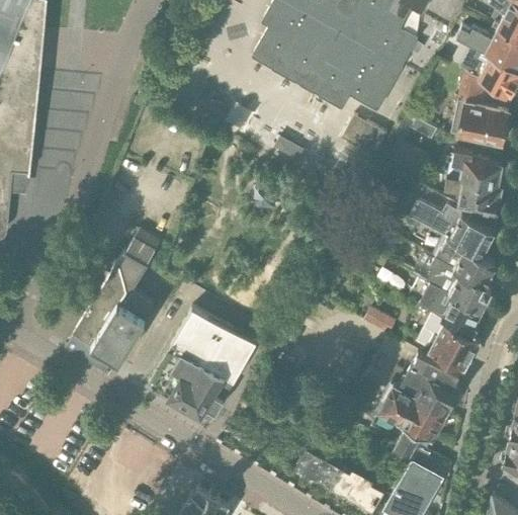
[(0,0),(0,235),(0,236),(2,234),(4,232),(5,231),(5,230),(5,228),(6,226),(6,221),(9,189),(18,189),(26,190),(27,174),(39,43),(41,28),(45,0),(0,0)]
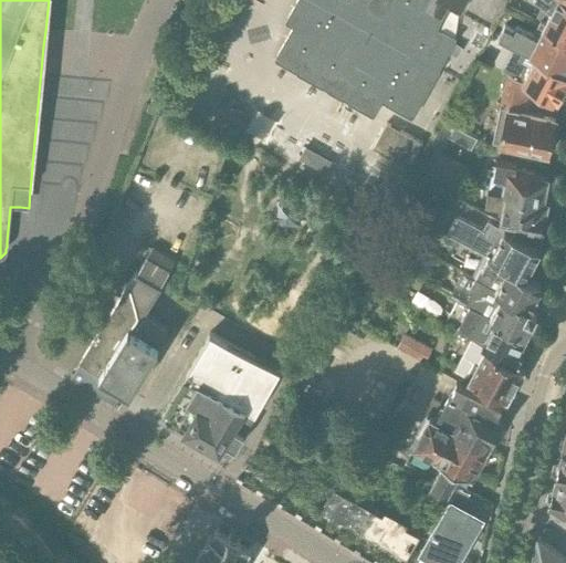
[(300,0),(286,25),(294,29),(275,63),(327,93),(344,102),(375,120),(384,105),(412,122),(439,73),(457,42),(438,31),(450,9),(461,16),(469,0),(300,0)]
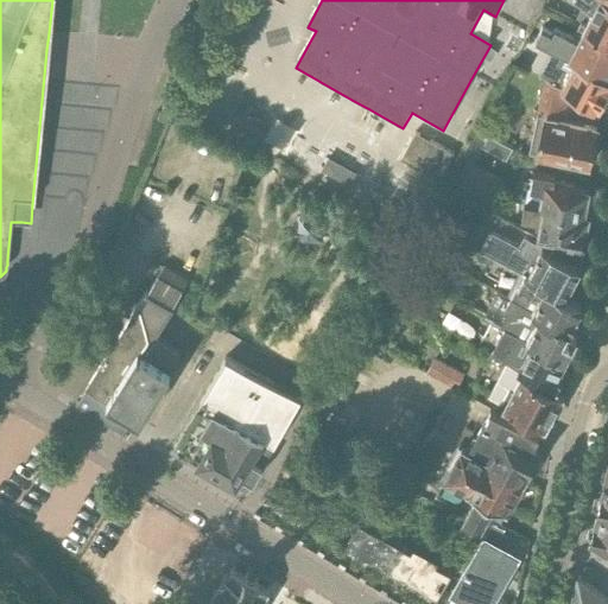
[(607,1),(606,0),(574,0),(584,7),(577,23),(581,24),(578,30),(584,32),(586,30),(607,42),(607,1)]
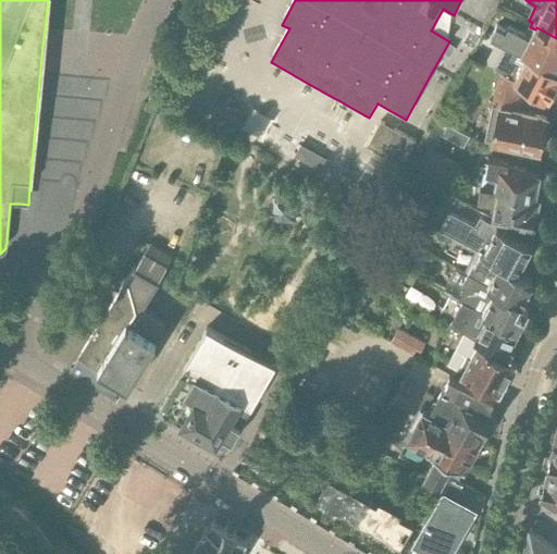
[(509,47),(556,71),(556,69),(556,38),(536,27),(535,29),(530,40),(510,29),(507,35),(498,29),(493,37),(509,47)]
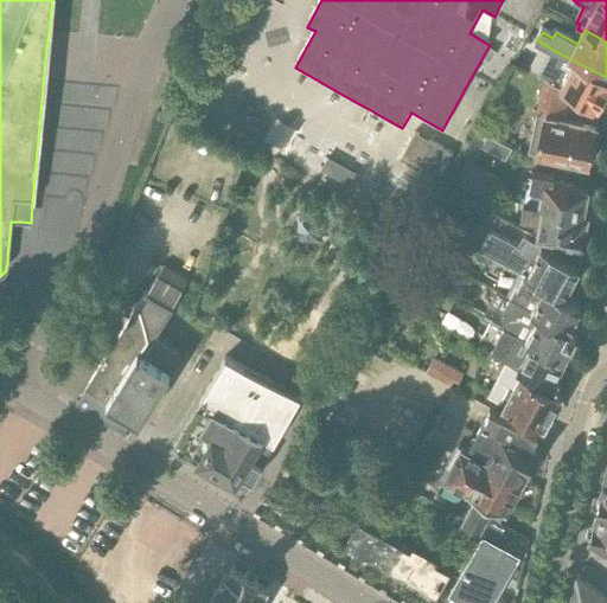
[(606,77),(555,51),(545,66),(540,78),(544,81),(572,95),(598,109),(604,97),(606,96),(606,77)]
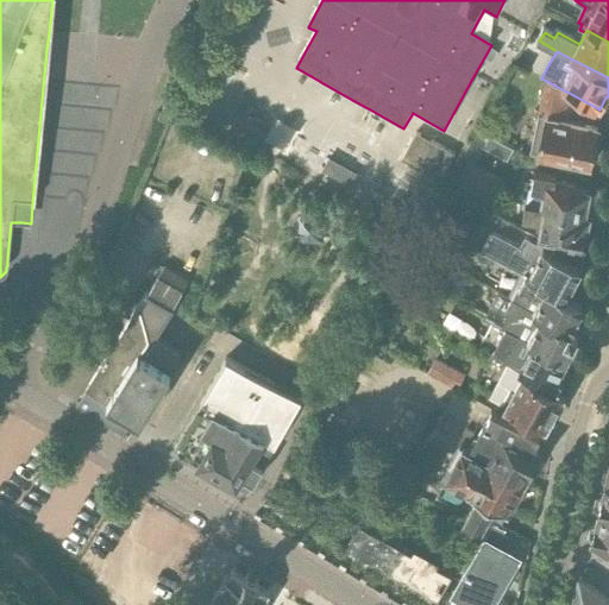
[(598,131),(575,126),(567,125),(573,95),(546,81),(538,119),(539,119),(531,156),(566,163),(590,169),(591,159),(597,156),(600,145),(596,140),(598,131)]
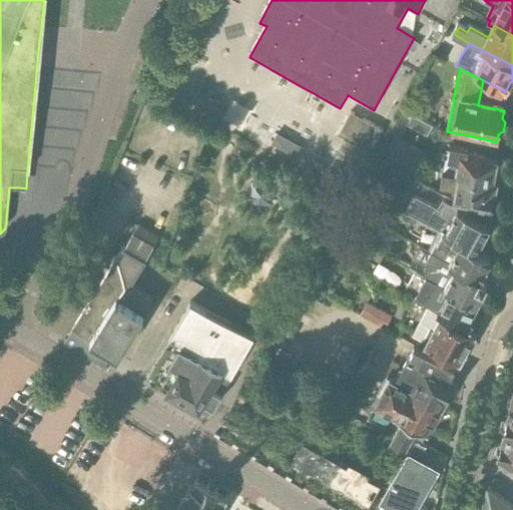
[(389,135),(400,141),(408,126),(405,124),(410,115),(403,111),(389,135)]
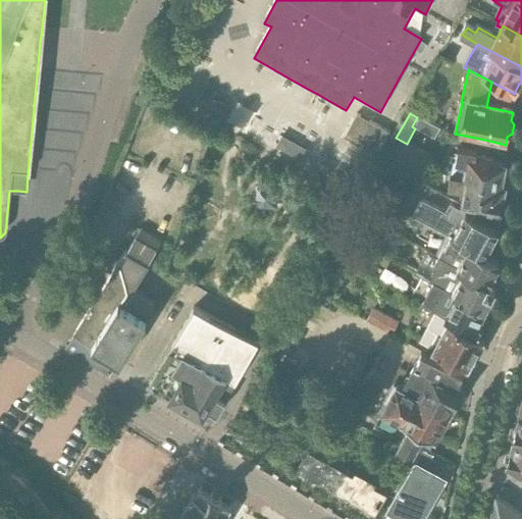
[(377,157),(389,135),(357,116),(345,139),(377,157)]
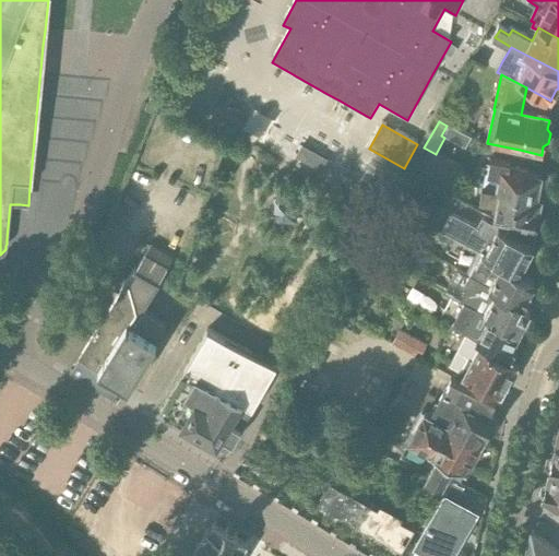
[(499,179),(497,191),(542,200),(544,190),(540,180),(542,178),(528,176),(530,173),(510,169),(511,165),(491,161),(488,177),(499,179)]
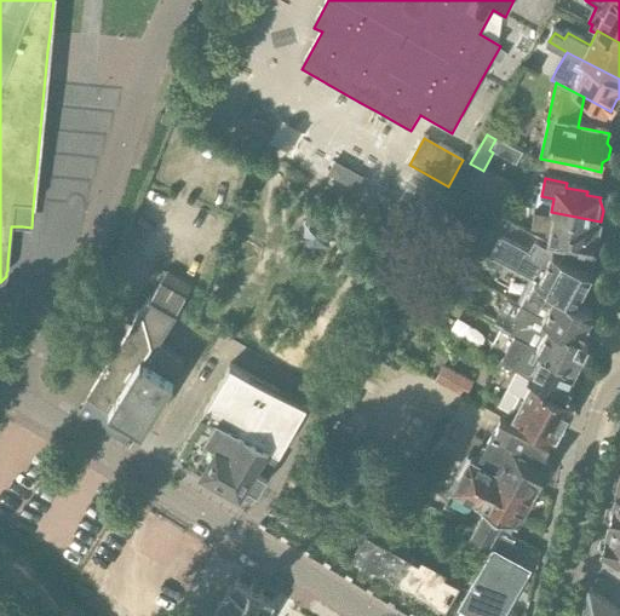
[(601,222),(551,212),(550,213),(535,209),(533,226),(549,229),(546,240),(549,240),(549,245),(568,248),(568,251),(577,253),(575,262),(593,272),(595,269),(597,255),(593,254),(595,252),(600,249),(601,241),(597,239),(601,222)]
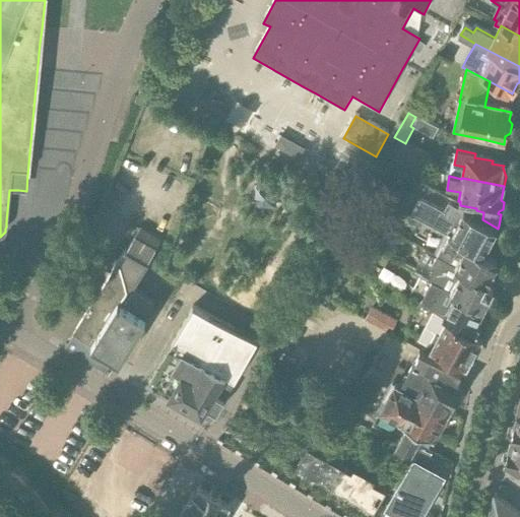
[(495,233),(453,209),(448,206),(447,207),(443,212),(420,200),(410,216),(449,237),(498,264),(499,263),(489,258),(493,249),(488,246),(495,233)]
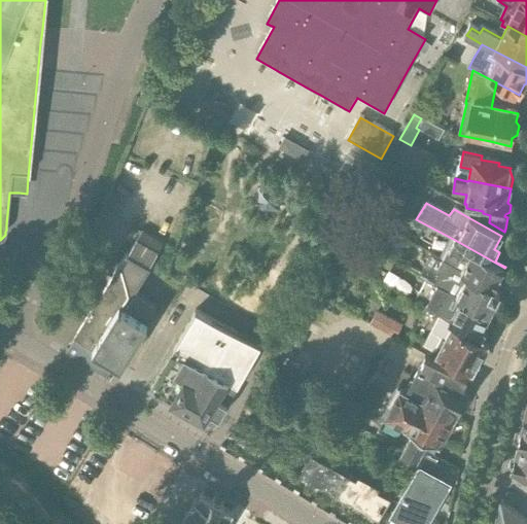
[(345,237),(376,253),(388,232),(357,214),(345,237)]
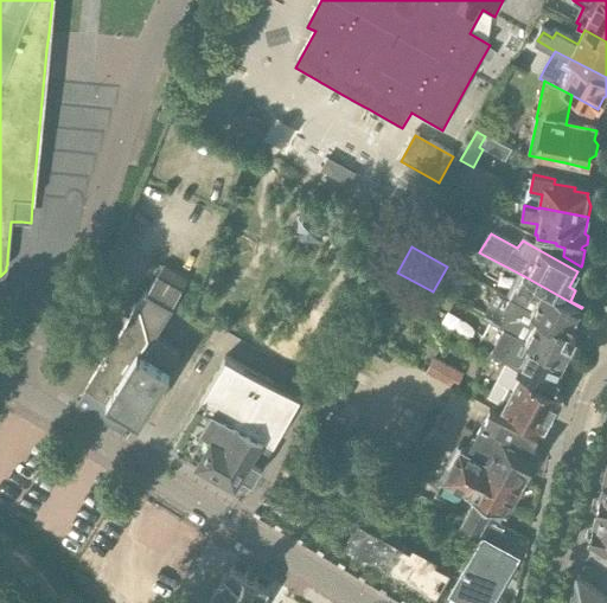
[(577,316),(581,308),(524,276),(510,301),(510,302),(574,340),(576,335),(574,334),(581,324),(579,319),(577,318),(579,316),(577,316)]
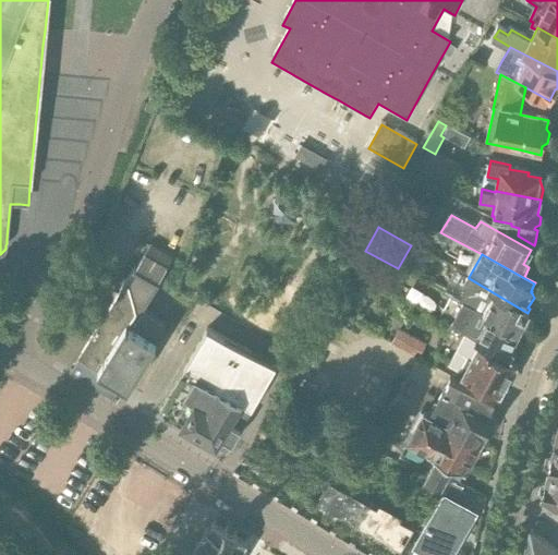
[(146,255),(145,255),(135,270),(158,284),(167,268),(146,255)]
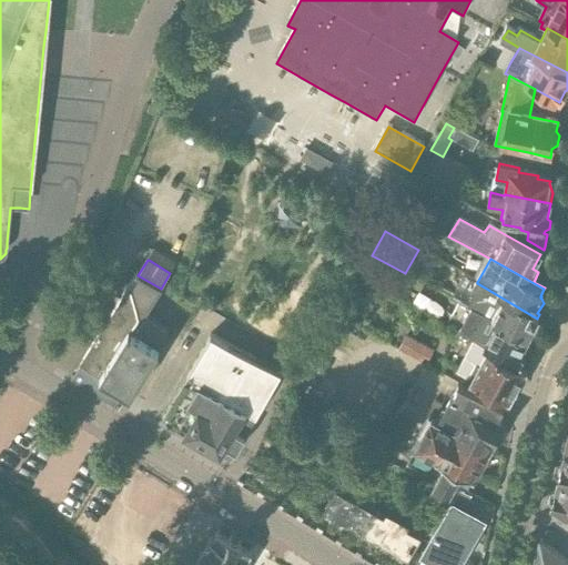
[(81,366),(130,397),(131,397),(160,350),(159,350),(169,333),(145,320),(163,290),(161,289),(138,275),(138,274),(81,366)]
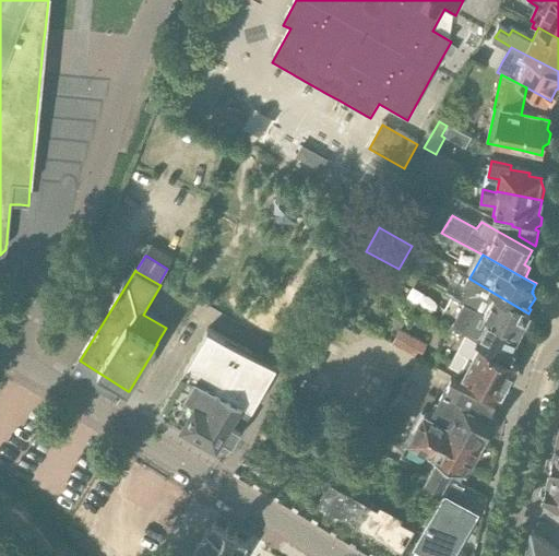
[(525,332),(530,324),(528,320),(527,319),(528,318),(526,317),(528,314),(470,279),(463,290),(466,292),(461,303),(484,316),(484,317),(483,318),(488,321),(488,320),(520,338),(520,336),(519,335),(520,333),(521,333),(525,332)]
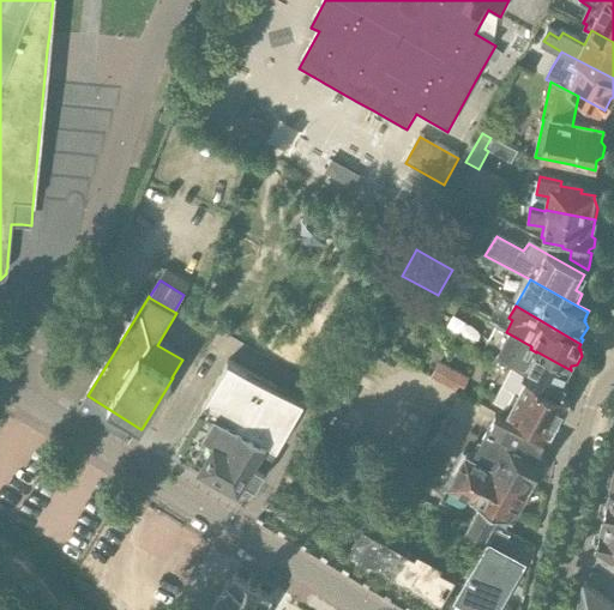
[(572,374),(571,370),(536,351),(536,352),(530,349),(531,348),(510,336),(504,348),(497,362),(512,370),(567,402),(575,388),(567,384),(572,374)]
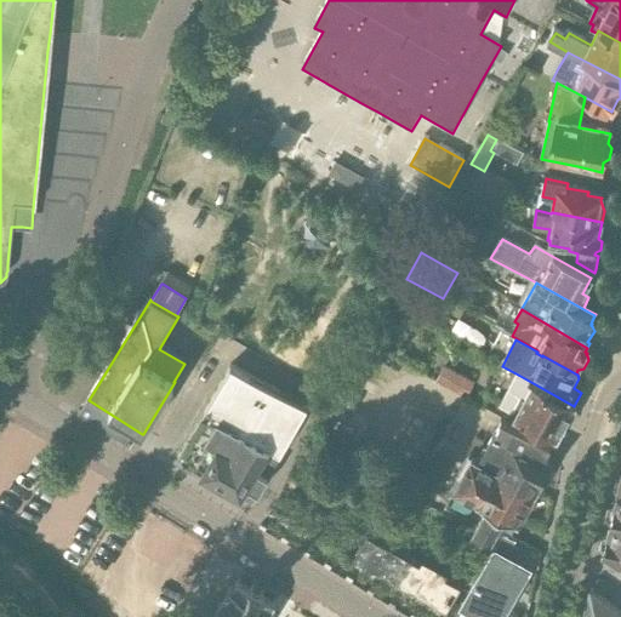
[(467,401),(476,386),(428,359),(420,376),(467,401)]
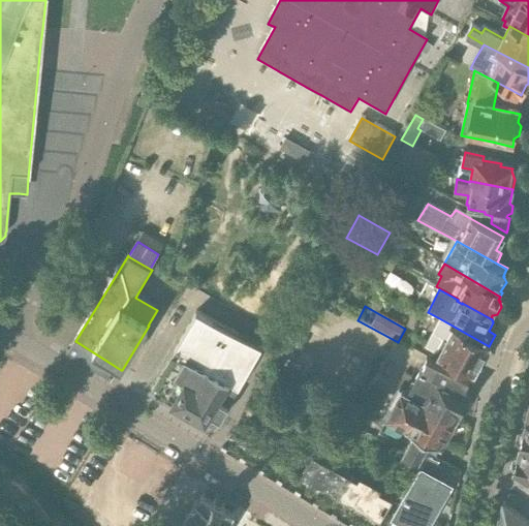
[(175,351),(153,389),(155,397),(206,425),(210,416),(221,422),(262,348),(196,314),(196,315),(197,316),(176,352),(175,351)]
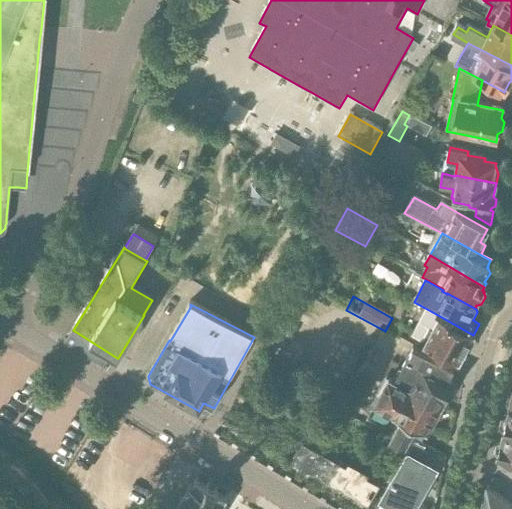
[(473,335),(427,309),(412,335),(459,361),(467,347),(470,346),(474,339),(473,335)]
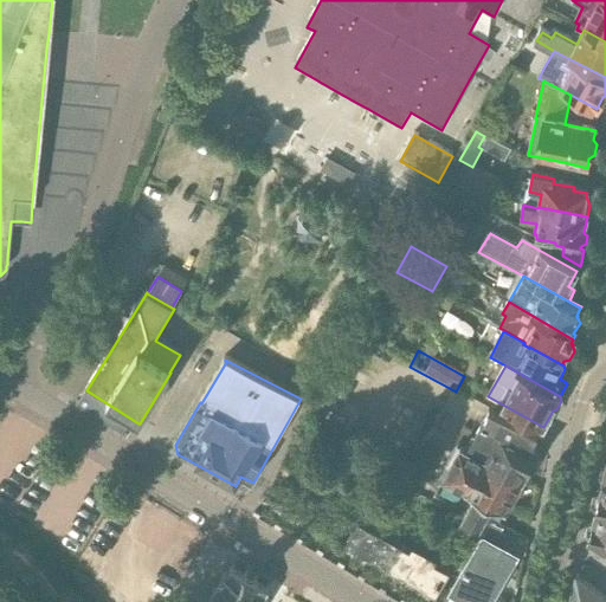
[(450,458),(516,493),(524,479),(529,479),(537,466),(526,459),(537,437),(490,410),(483,424),(482,422),(475,435),(465,431),(450,458)]
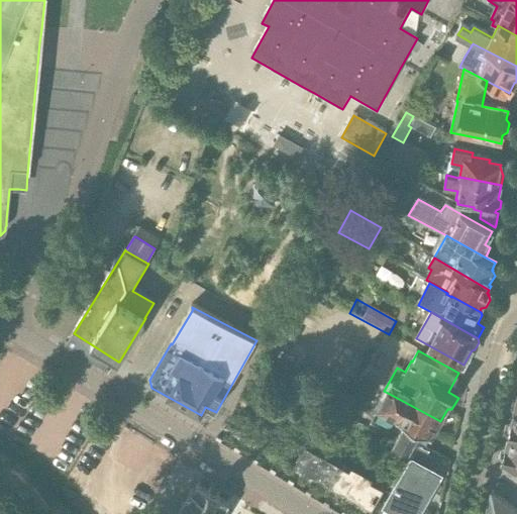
[(426,447),(440,421),(384,391),(373,412),(377,414),(372,424),(397,437),(393,445),(407,452),(414,441),(426,447)]
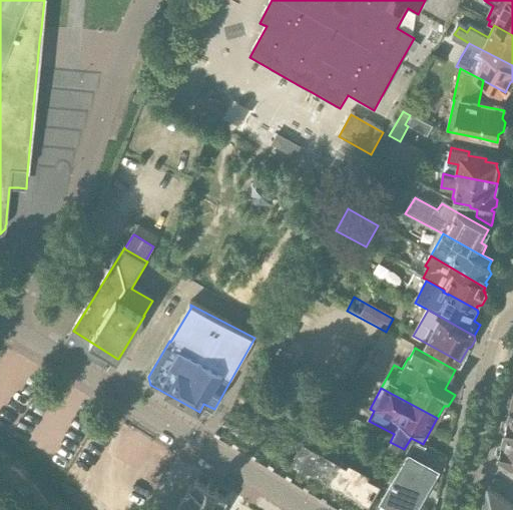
[(504,435),(512,437),(512,410),(510,410),(508,420),(503,423),(501,430),(504,435)]
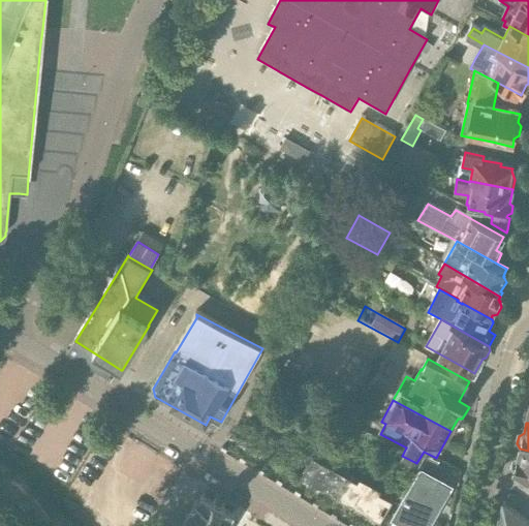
[(528,451),(520,449),(518,459),(512,461),(510,468),(515,472),(514,474),(528,477),(528,451)]
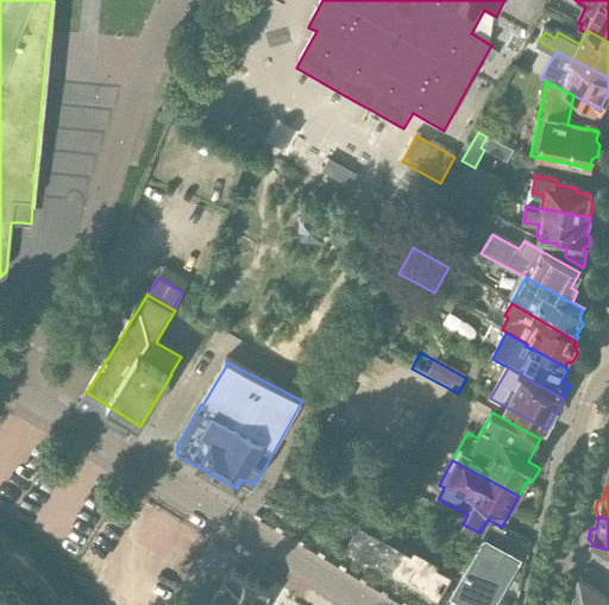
[(441,602),(457,574),(363,525),(349,553),(441,602)]
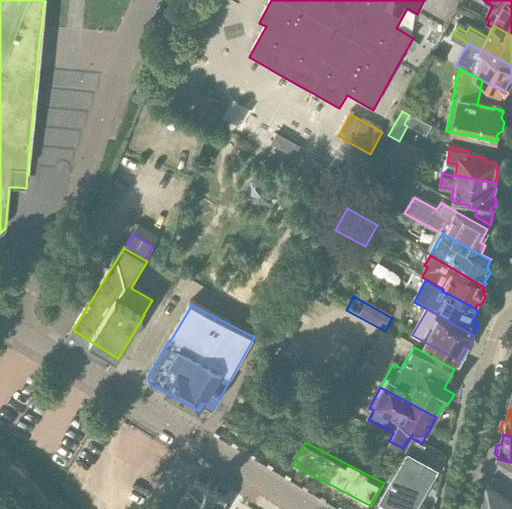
[(435,472),(434,473),(407,458),(382,501),(383,501),(384,500),(398,508),(414,508),(435,473),(435,472)]
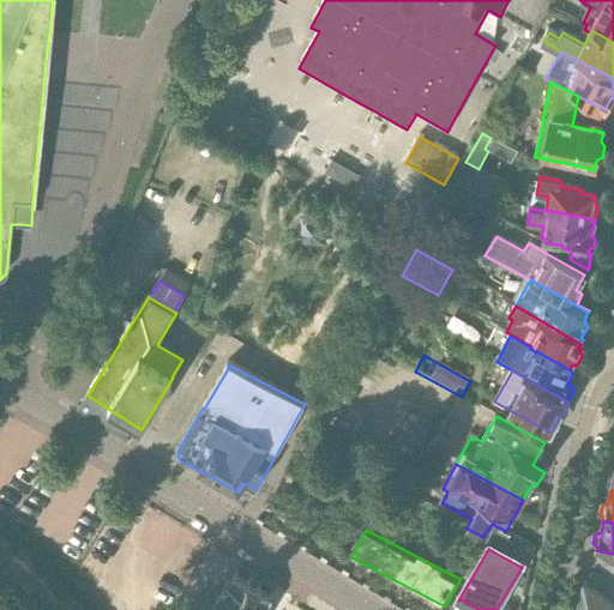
[(269,609),(270,608),(268,607),(270,602),(272,602),(274,601),(271,599),(272,597),(270,596),(269,598),(260,592),(262,591),(260,590),(262,589),(250,581),(248,583),(248,584),(247,585),(238,579),(239,578),(236,577),(235,578),(233,577),(233,579),(234,580),(232,585),(228,584),(228,585),(226,584),(224,586),(227,587),(218,601),(216,599),(215,602),(217,603),(212,609),(269,609)]
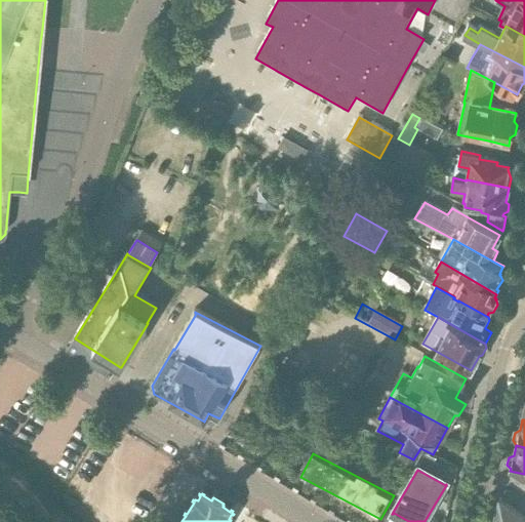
[(524,521),(515,514),(498,502),(494,521),(524,521)]
